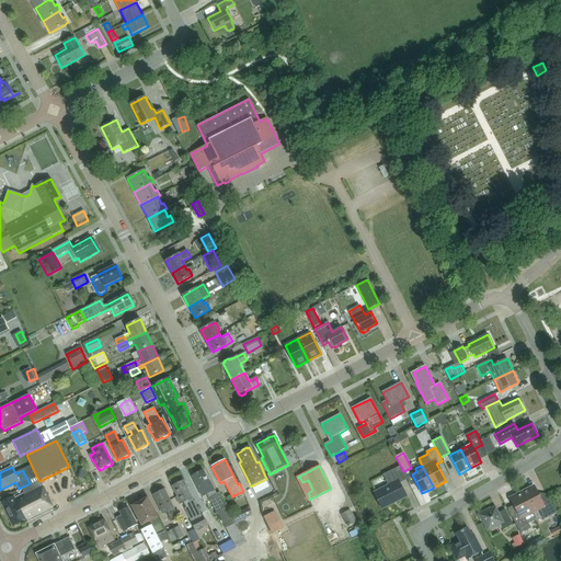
[(408,480),(403,471),(401,467),(384,476),(389,487),(375,494),(382,510),(407,497),(400,484),(408,480)]
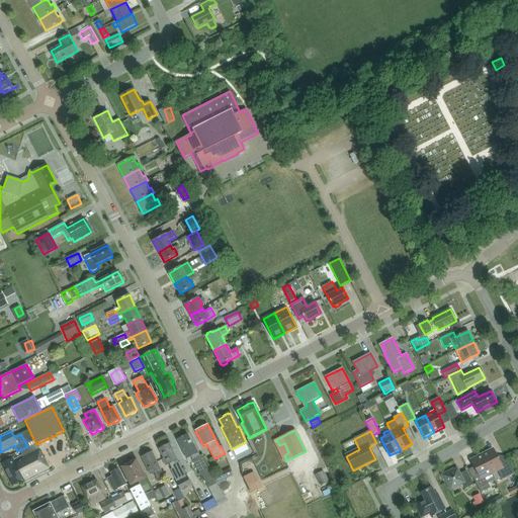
[(200,456),(194,444),(193,444),(187,434),(177,439),(186,458),(191,456),(201,477),(202,476),(208,488),(216,502),(224,498),(217,484),(201,455),(200,456)]
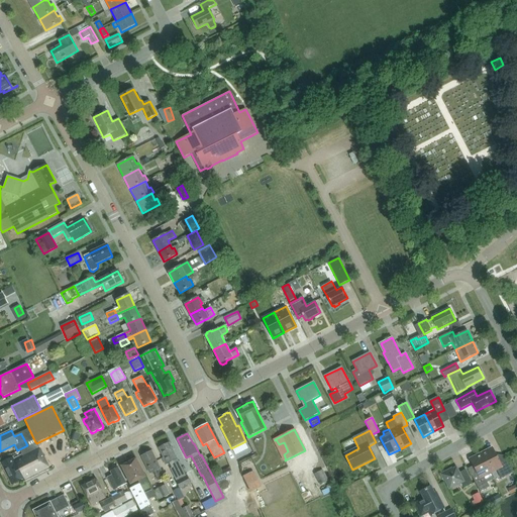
[(36,442),(35,442),(20,450),(22,455),(14,459),(13,457),(1,463),(11,485),(23,480),(24,482),(49,469),(38,447),(36,443),(36,442)]
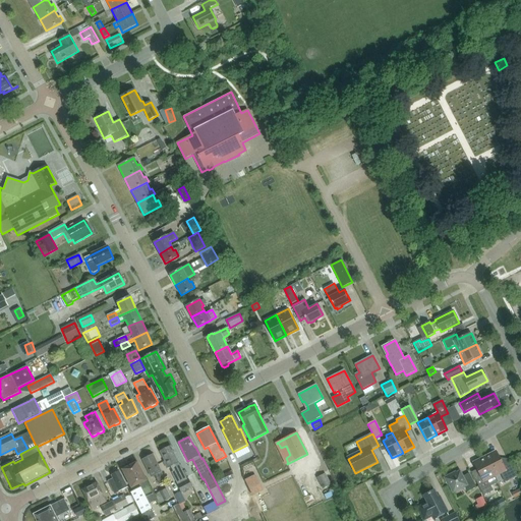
[(160,451),(165,461),(164,462),(167,468),(170,466),(173,471),(172,472),(181,493),(190,487),(187,480),(178,462),(170,446),(160,451)]
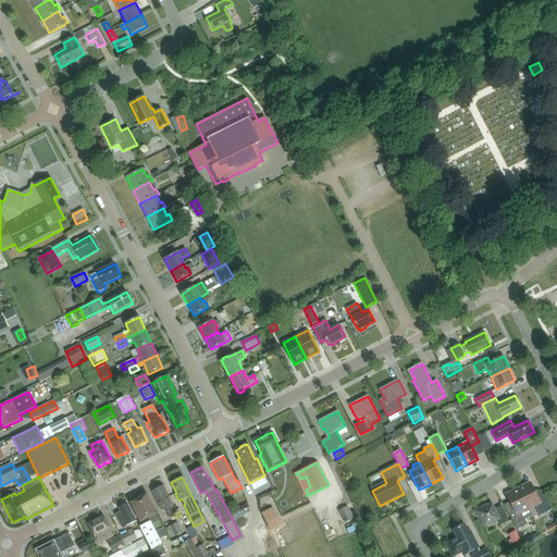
[(540,516),(553,509),(543,492),(536,495),(530,482),(518,489),(529,509),(535,506),(540,516)]
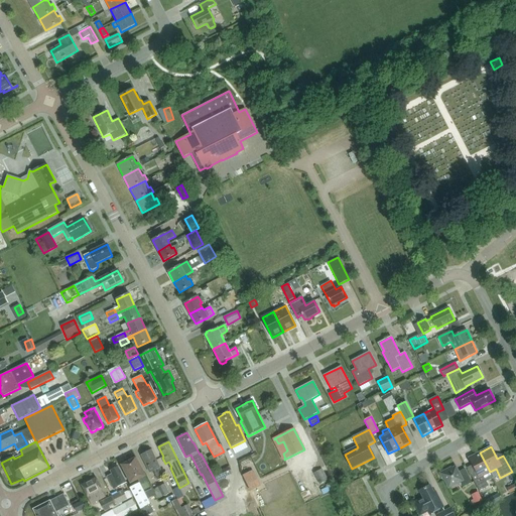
[(151,450),(141,456),(150,473),(153,471),(158,480),(164,477),(160,468),(151,450)]
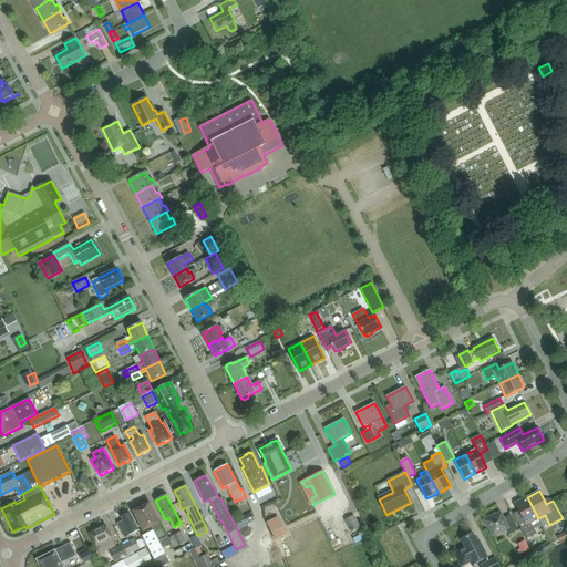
[(538,518),(527,497),(515,503),(524,519),(518,523),(527,539),(537,534),(534,529),(543,525),(538,518)]
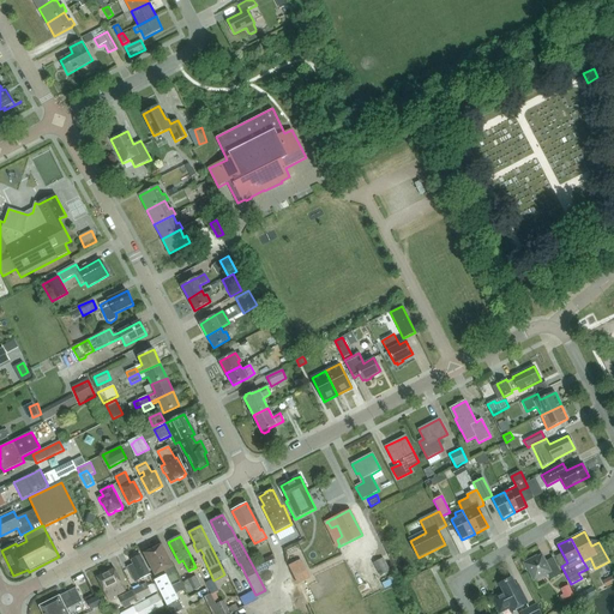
[(162,545),(144,554),(155,576),(156,576),(157,579),(155,581),(168,606),(172,613),(174,613),(184,609),(179,601),(175,594),(185,589),(162,545)]
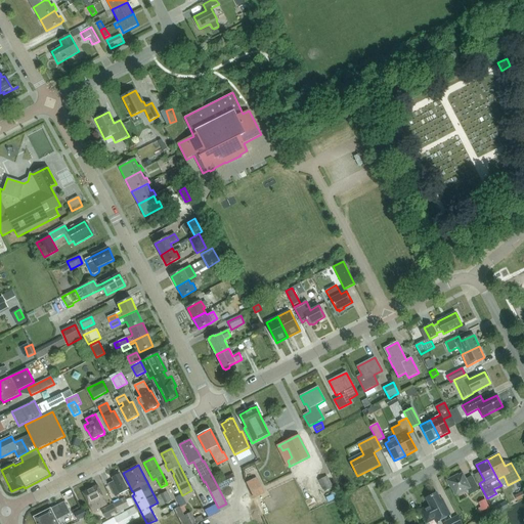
[(114,481),(108,484),(116,497),(128,490),(120,474),(112,478),(114,481)]
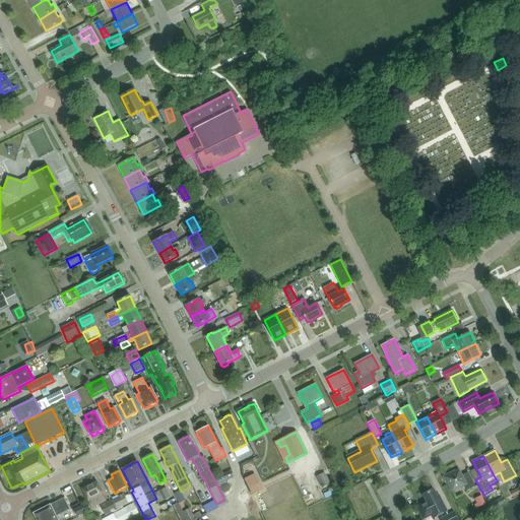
[(234,477),(230,470),(215,478),(218,484),(234,477)]
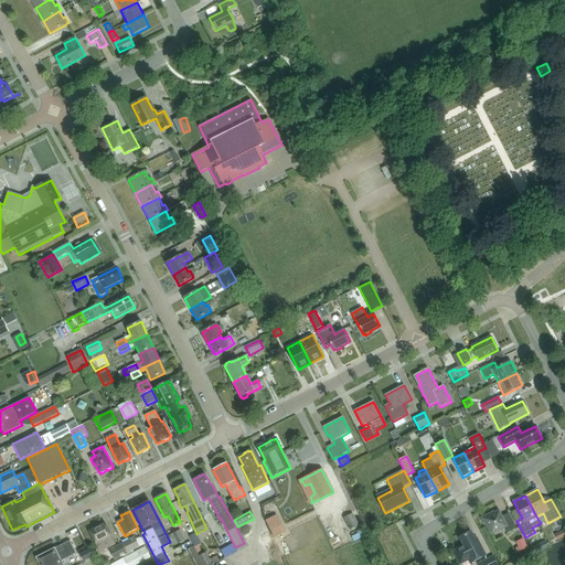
[(491,534),(504,528),(507,534),(516,529),(509,513),(502,516),(499,511),(490,515),(489,514),(481,518),(486,525),(487,525),(491,534)]
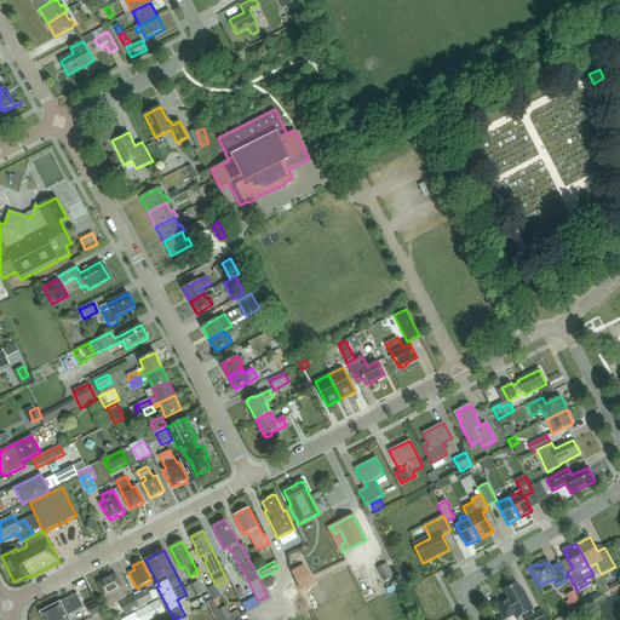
[(391,563),(382,568),(389,581),(399,575),(391,563)]
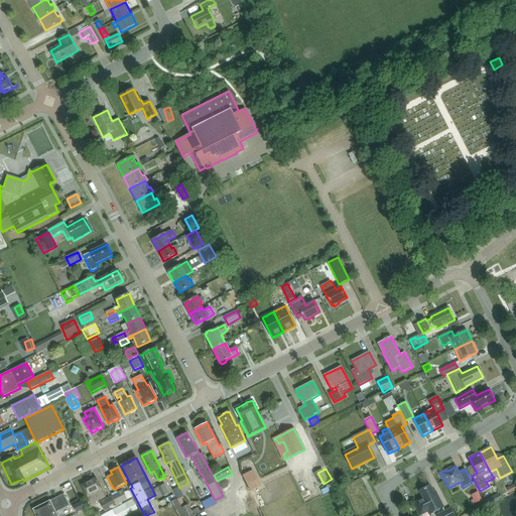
[(250,473),(242,477),(245,484),(249,493),(258,488),(254,480),(250,473)]
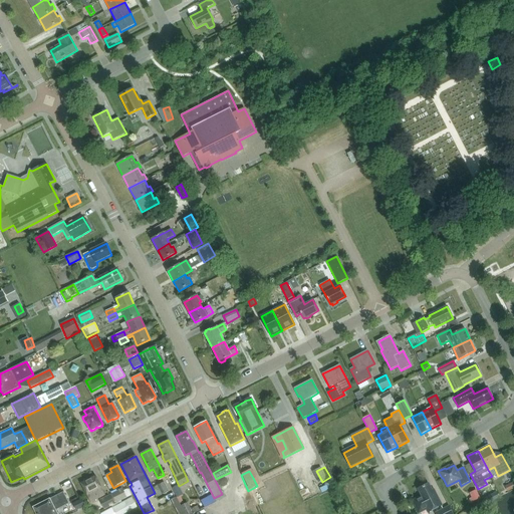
[(81,484),(88,498),(91,503),(105,495),(103,491),(95,476),(81,484)]
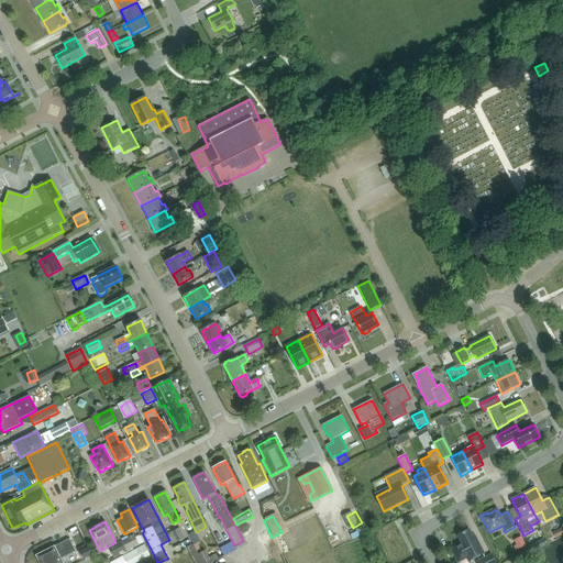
[(173,544),(185,538),(180,529),(168,534),(173,544)]
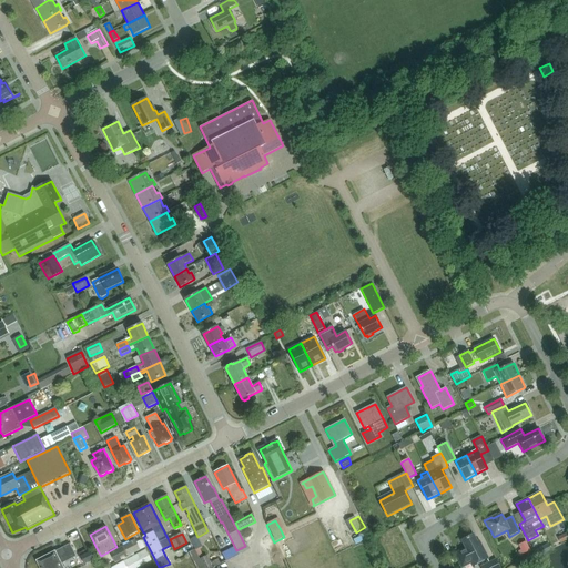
[(462,565),(469,560),(473,567),(488,558),(482,546),(480,547),(474,534),(462,540),(466,548),(455,554),(462,565)]
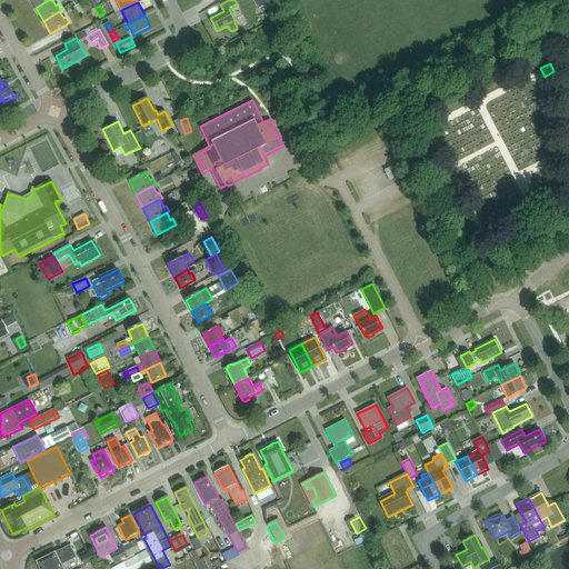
[(278,555),(270,538),(262,541),(270,558),(278,555)]
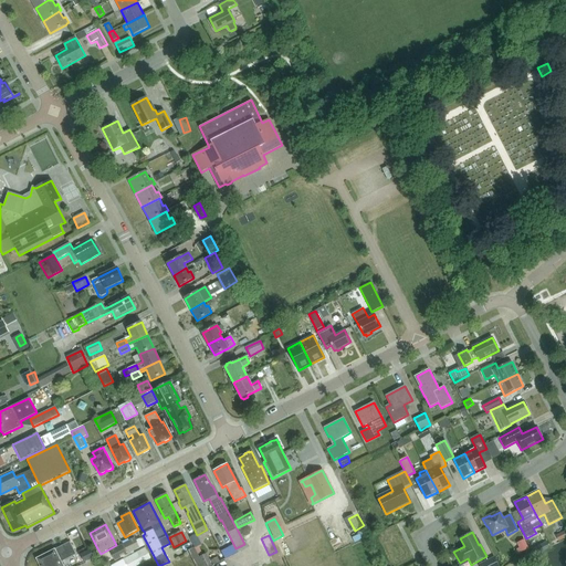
[(135,538),(130,541),(124,544),(128,554),(139,548),(135,538)]
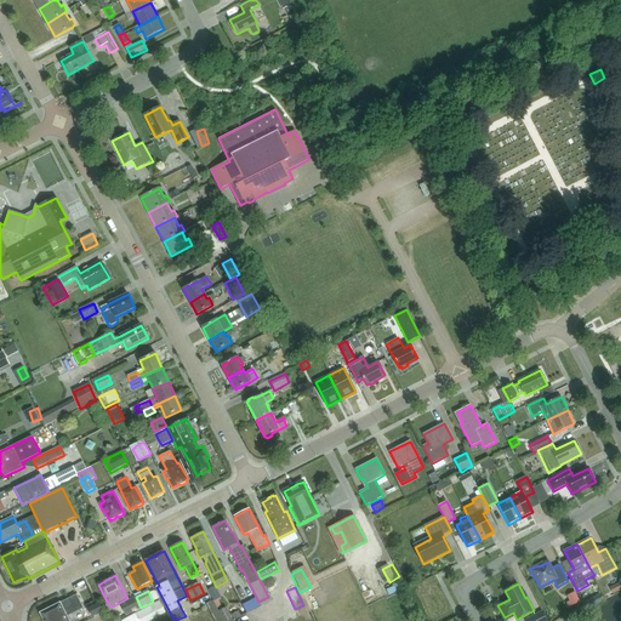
[(575,592),(567,596),(569,602),(571,605),(571,607),(580,602),(575,592)]
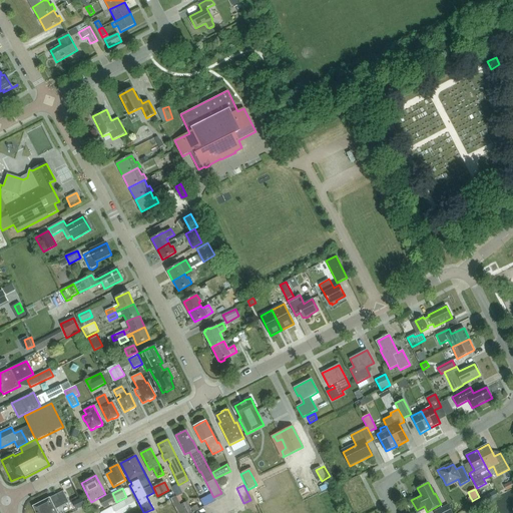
[(56,512),(55,509),(68,502),(63,492),(33,507),(36,512),(56,512)]
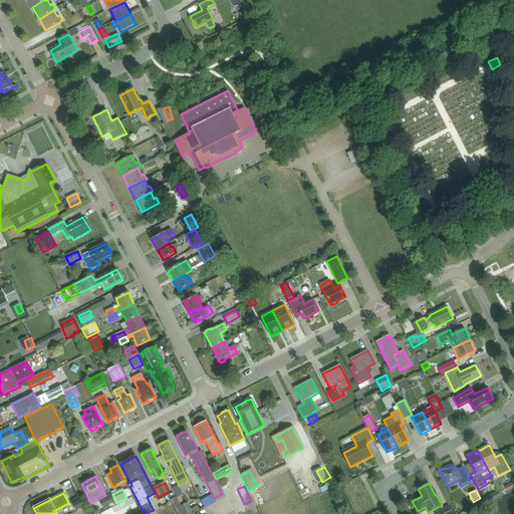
[(104,510),(115,504),(110,495),(99,500),(104,510)]
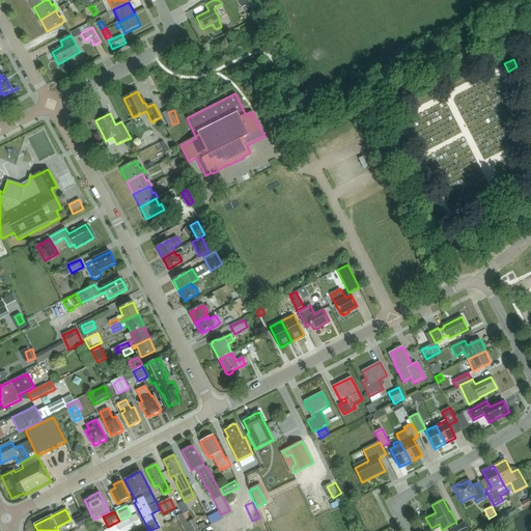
[(132,530),(142,526),(136,514),(115,526),(117,530),(132,530)]
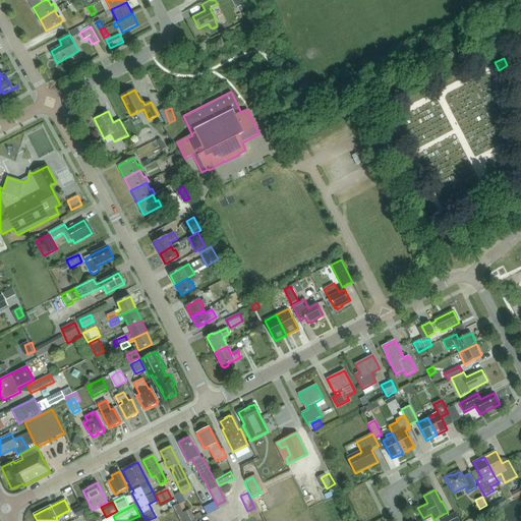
[(185,520),(178,505),(173,508),(179,520),(185,520)]
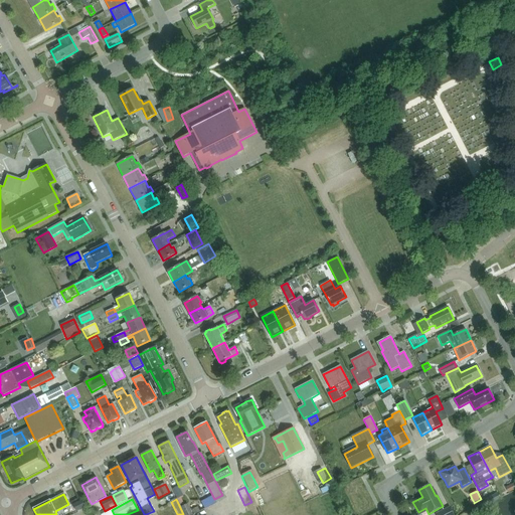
[(86,507),(82,501),(73,505),(76,511),(86,507)]
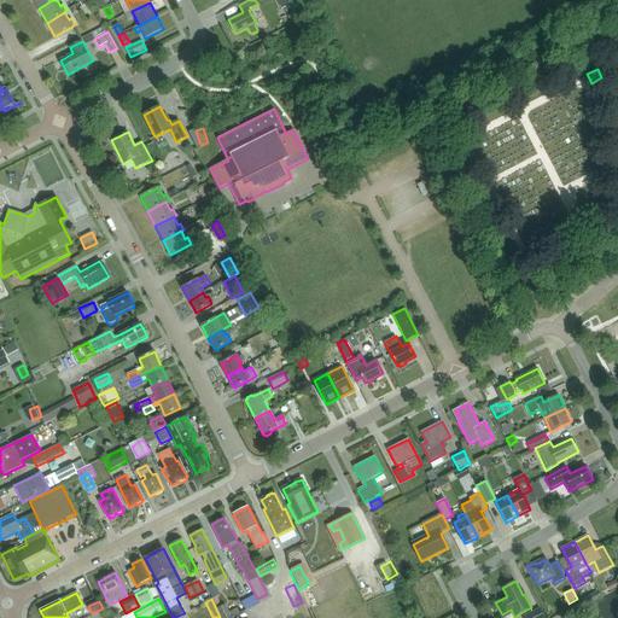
[(229,617),(232,617),(225,605),(217,608),(222,617),(229,617)]
